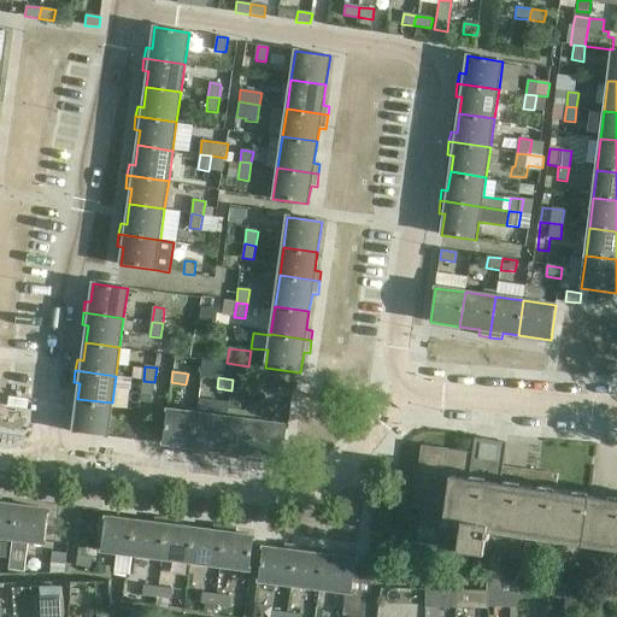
[(248,381),(233,380),(231,391),(246,392),(248,381)]
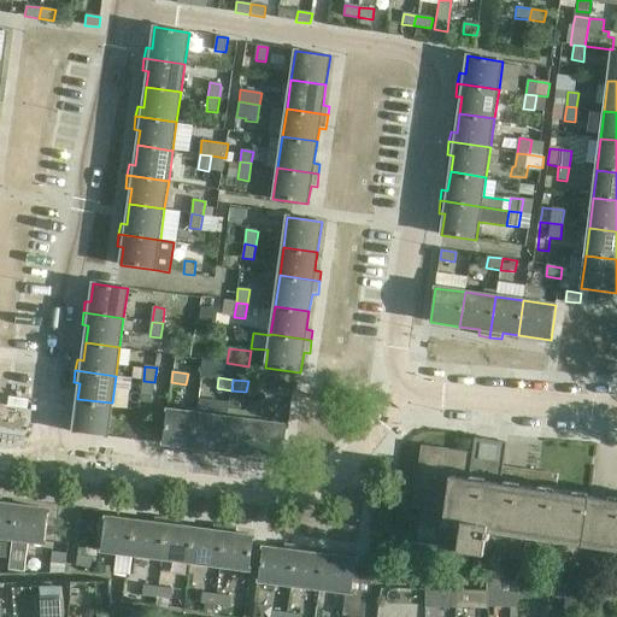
[(154,382),(144,381),(141,395),(152,397),(154,382)]
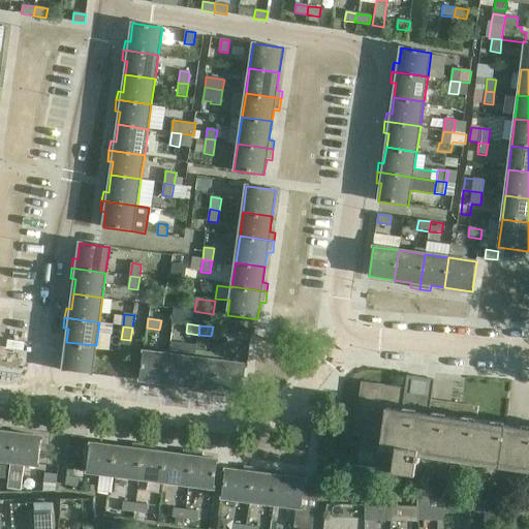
[(239,340),(250,341),(251,332),(240,331),(239,340)]
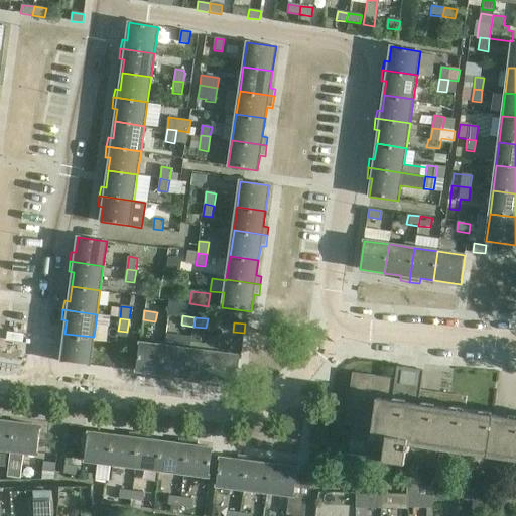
[(94,337),(65,334),(61,362),(90,365),(94,337)]
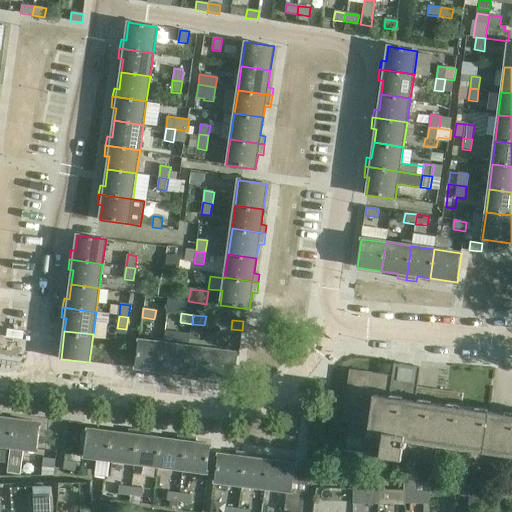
[(139,334),(135,369),(150,371),(149,376),(158,377),(163,343),(164,337),(139,334)]
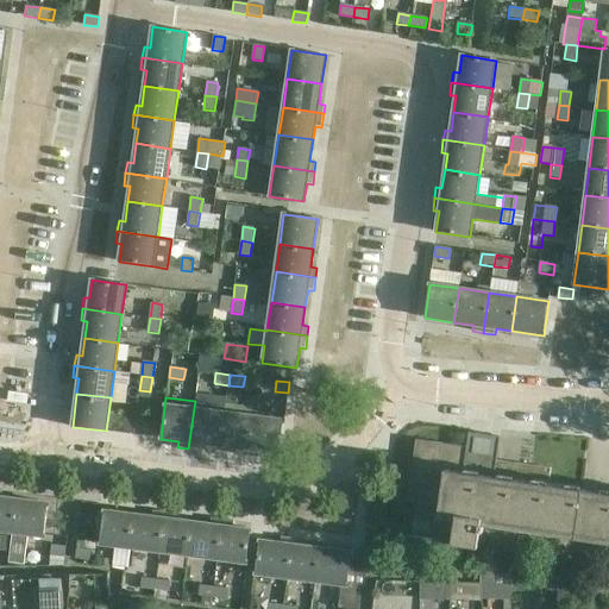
[(225,412),(194,408),(188,449),(201,450),(201,444),(220,446),(225,412)]
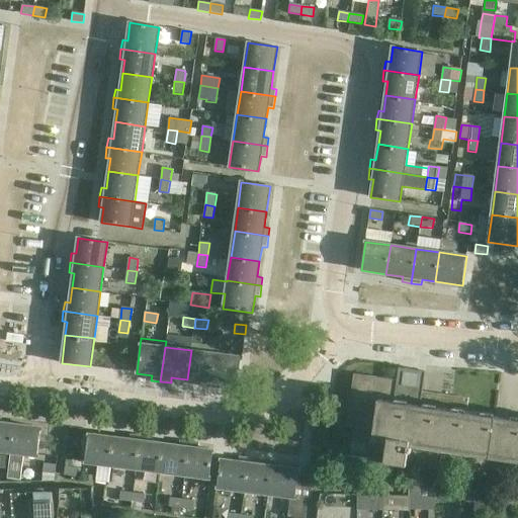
[(213,353),(191,350),(187,379),(201,381),(200,386),(209,387),(213,353)]
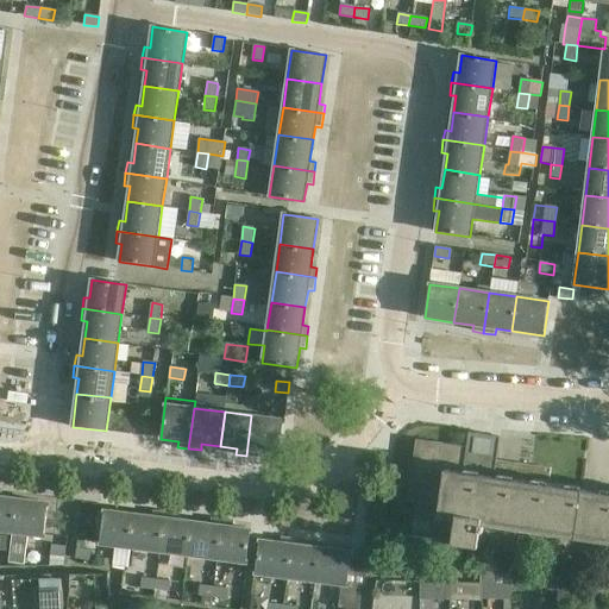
[(284,420),(251,415),(246,456),(258,457),(259,451),(280,454),(284,420)]
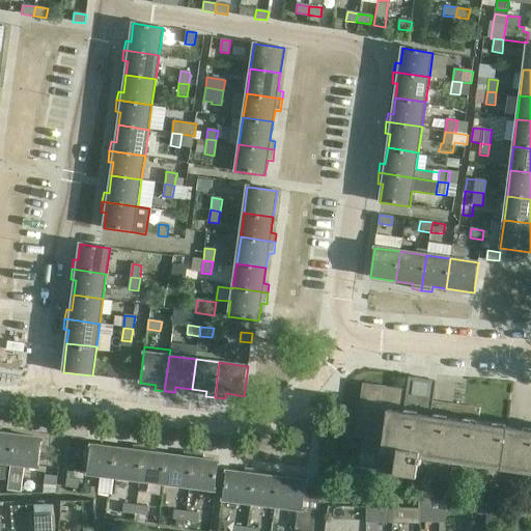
[(108,365),(107,378),(126,381),(128,368),(108,365)]
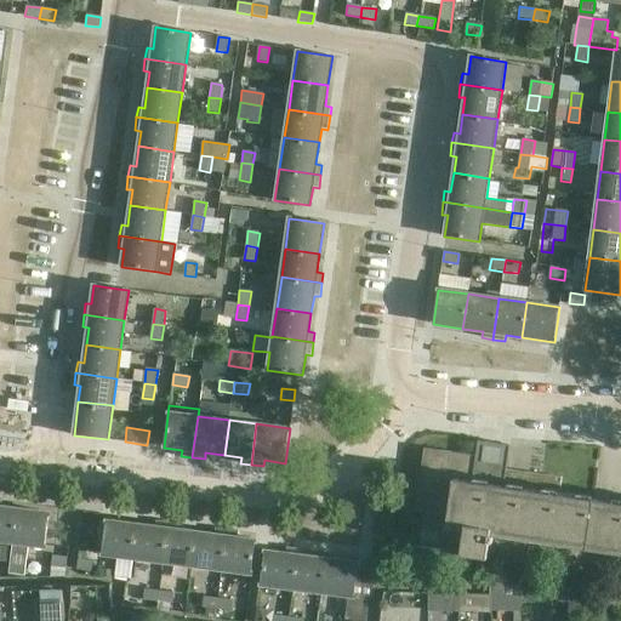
[(425,513),(422,530),(437,531),(434,551),(527,564),(529,542),(620,554),(620,503),(559,495),(562,478),(491,467),(490,476),(476,473),(478,456),(425,449),(415,512),(425,513)]
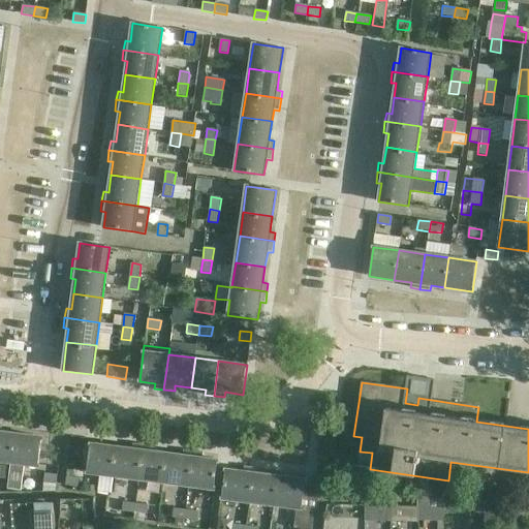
[(1,427),(0,426),(0,460),(12,462),(16,434),(1,432),(1,427)]
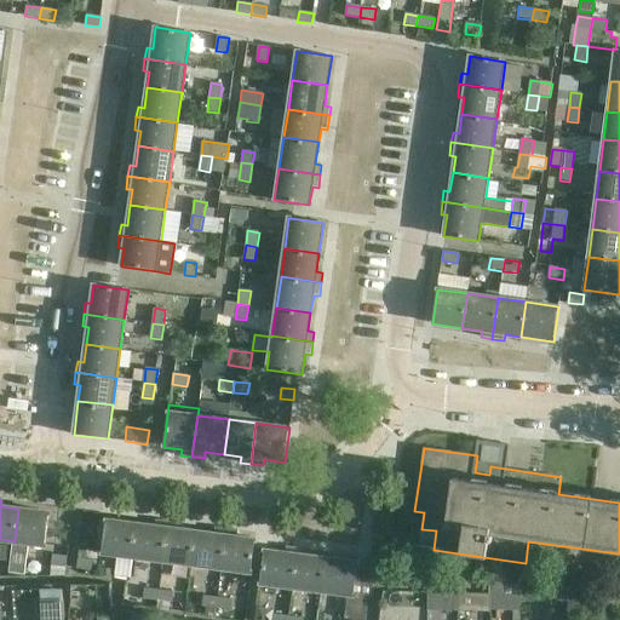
[(15,541),(10,574),(24,577),(29,544),(46,546),(47,537),(50,512),(18,509),(15,541)]
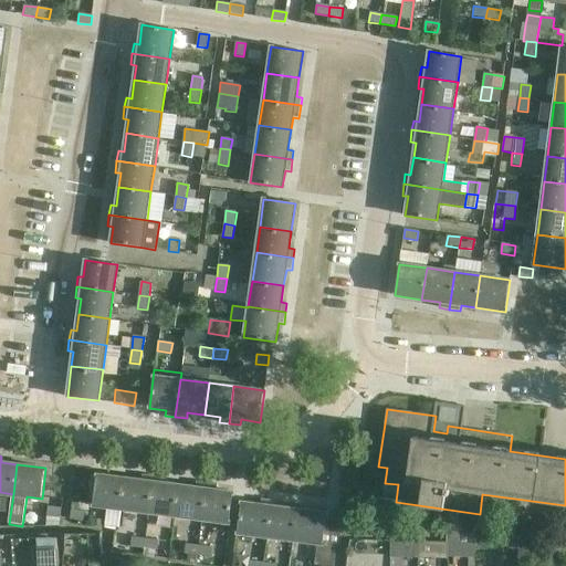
[(97,474),(94,496),(93,506),(123,510),(127,478),(97,474)]
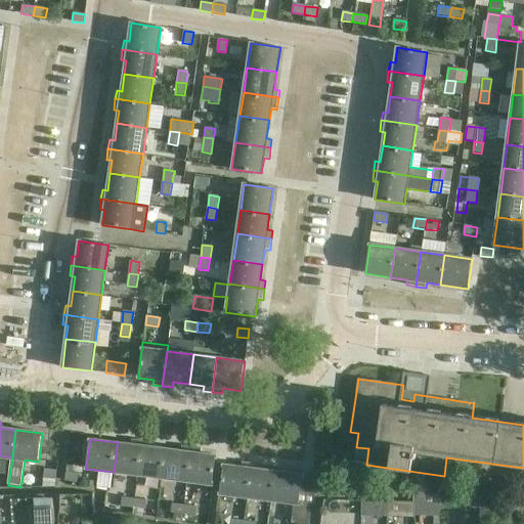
[(132,439),(132,440),(131,444),(118,442),(114,472),(138,475),(142,441),(132,439)]
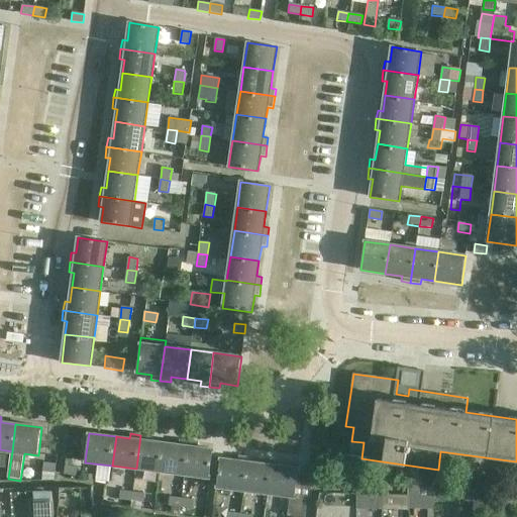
[(149,436),(140,435),(136,469),(159,472),(163,442),(149,441),(149,436)]
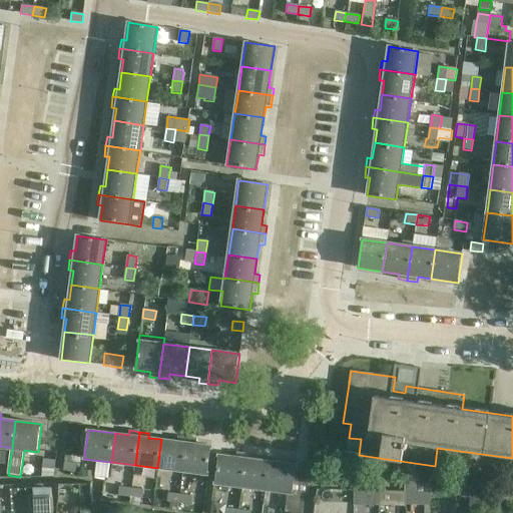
[(178,436),(177,437),(177,441),(161,439),(157,468),(184,472),(188,438),(178,436)]
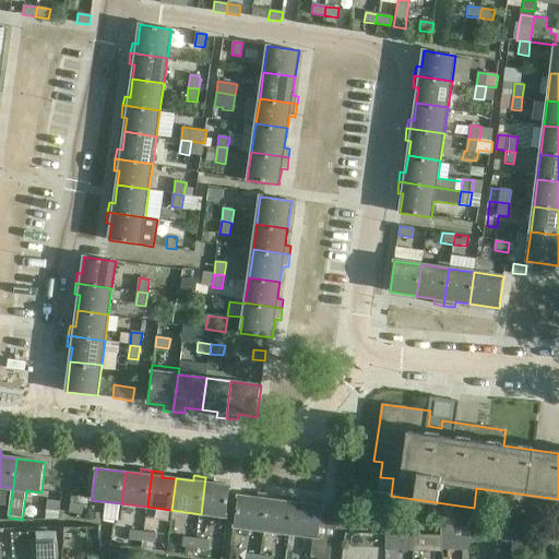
[(215,478),(205,477),(201,514),(226,518),(230,486),(214,484),(215,478)]
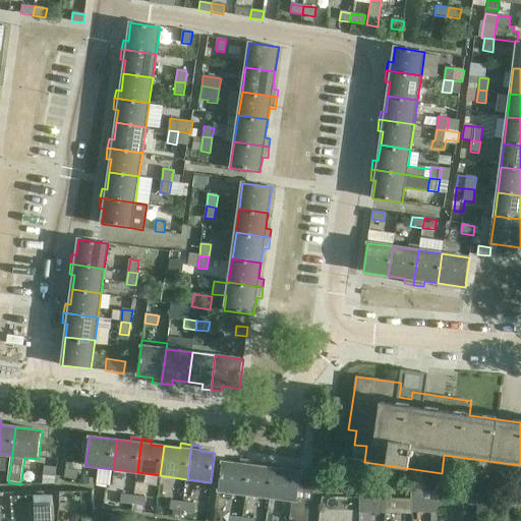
[(241,459),(240,460),(240,464),(222,462),(219,491),(246,495),(251,461),(241,459)]
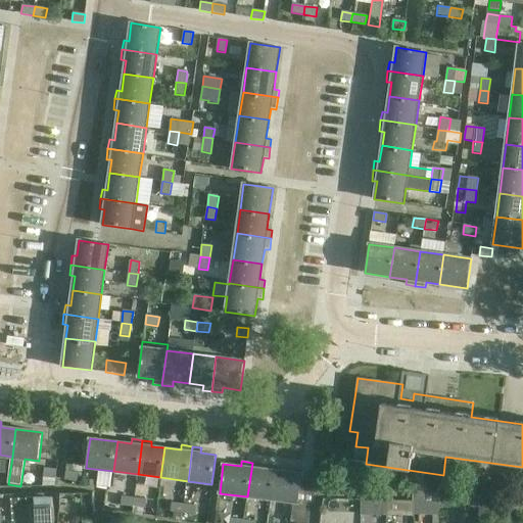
[(262,464),(252,463),(247,496),(272,500),(276,471),(260,469),(262,464)]
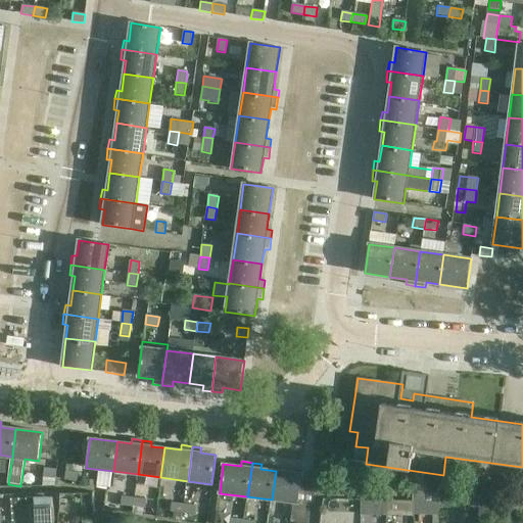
[(44,477),(56,478),(57,470),(45,468),(44,477)]
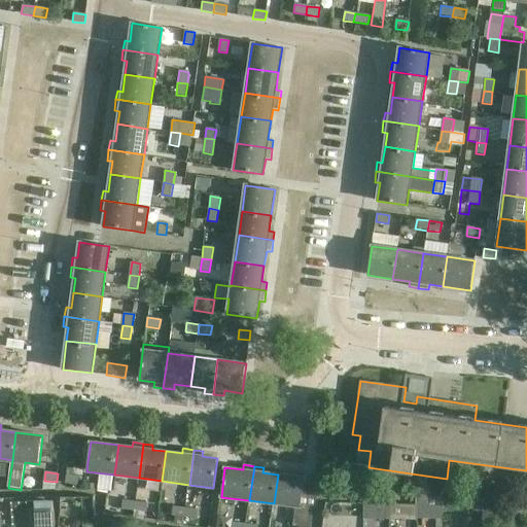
[(65,484),(79,485),(80,476),(67,475),(65,484)]
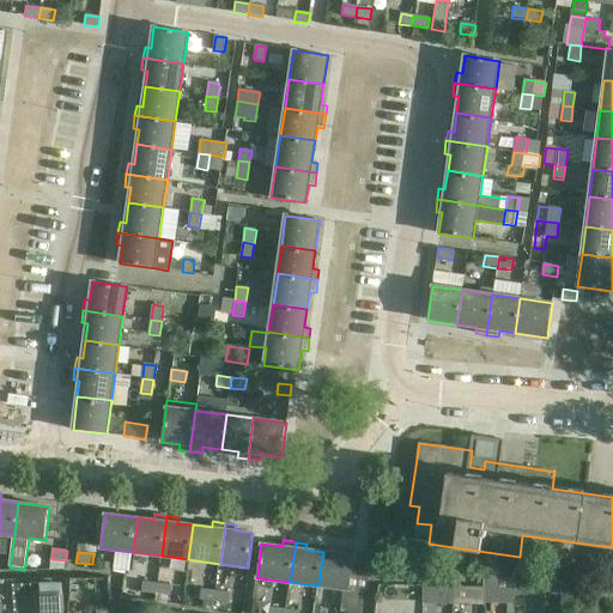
[(354,556),(323,552),(319,586),(345,589),(341,612),(351,612),(350,612),(366,612),(370,593),(372,574),(369,574),(368,576),(351,575),(354,556)]
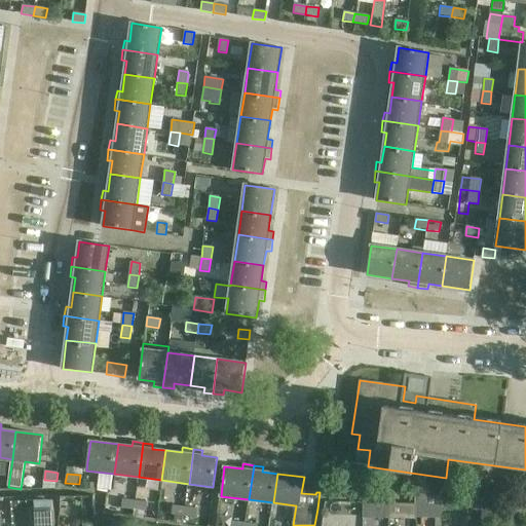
[(415,495),(415,504),(415,518),(437,519),(436,525),(442,525),(443,510),(443,498),(443,496),(415,495)]
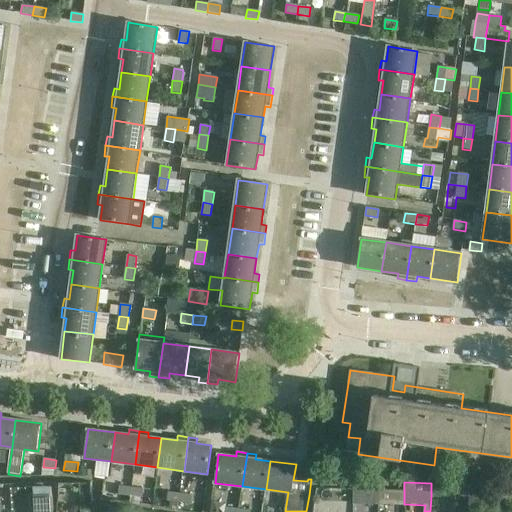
[(455,485),(431,485),(431,496),(455,496),(455,485)]
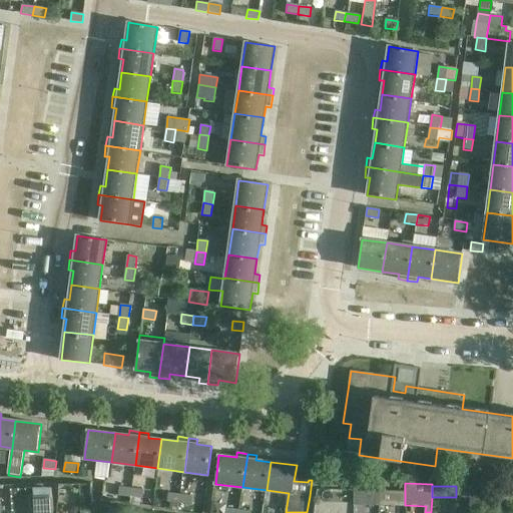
[(482,486),(456,486),(456,497),(469,497),(469,511),(482,511),(482,486)]
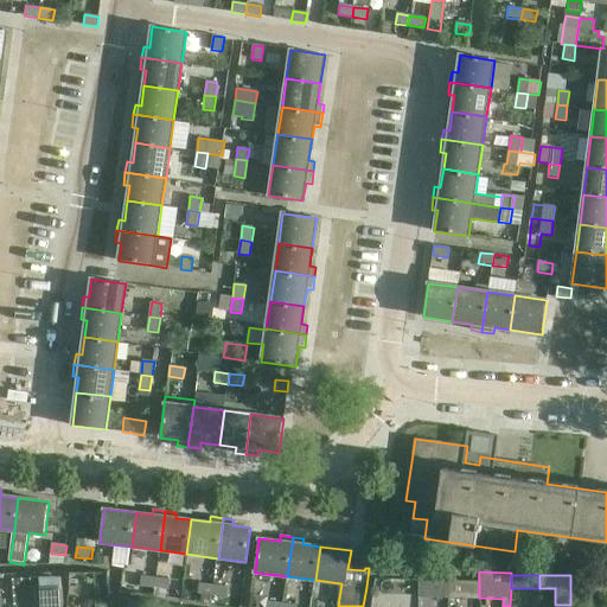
[(585,576),(570,575),(570,605),(585,606),(585,576)]
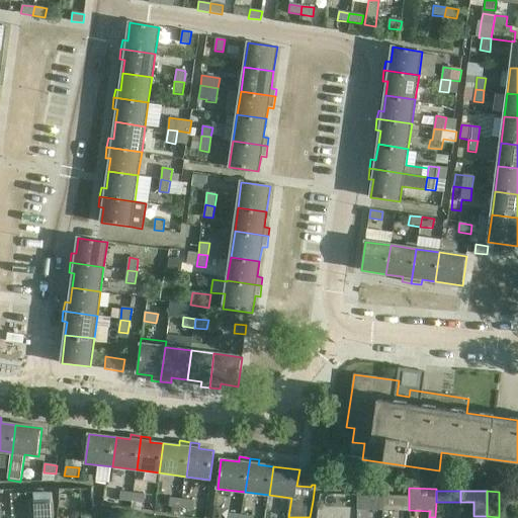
[(134,493),(121,492),(120,501),(133,503),(134,493)]
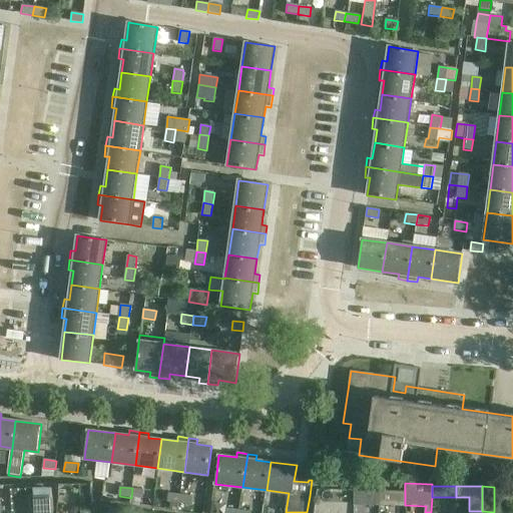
[(34,512),(50,512),(50,497),(52,497),(52,488),(34,489),(34,512)]
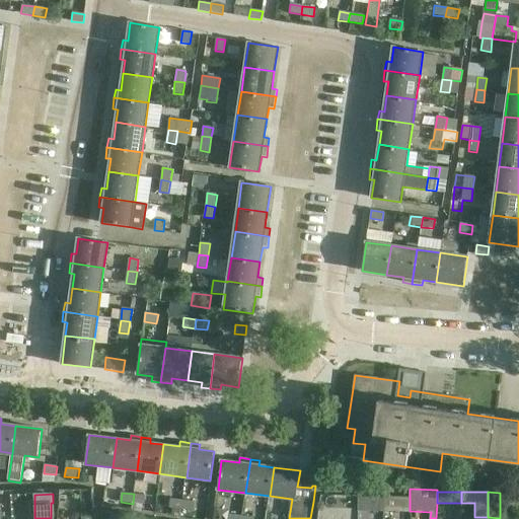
[(146,496),(134,494),(133,504),(145,505),(146,496)]
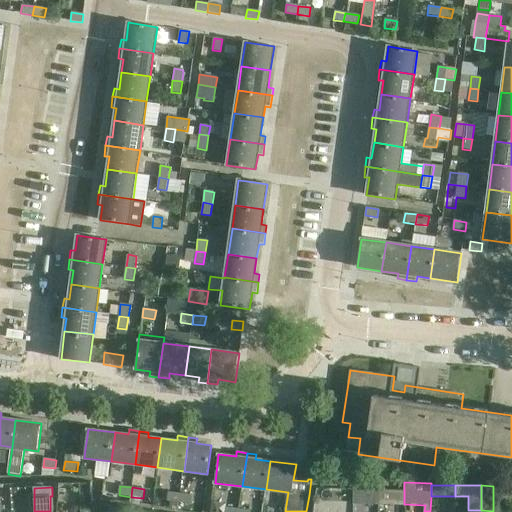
[(353,504),(378,505),(379,490),(353,490),(353,504)]
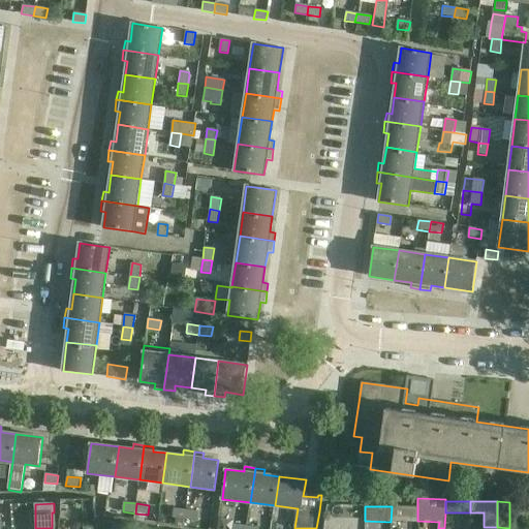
[(417,507),(392,506),(391,522),(417,523),(417,521),(417,507)]
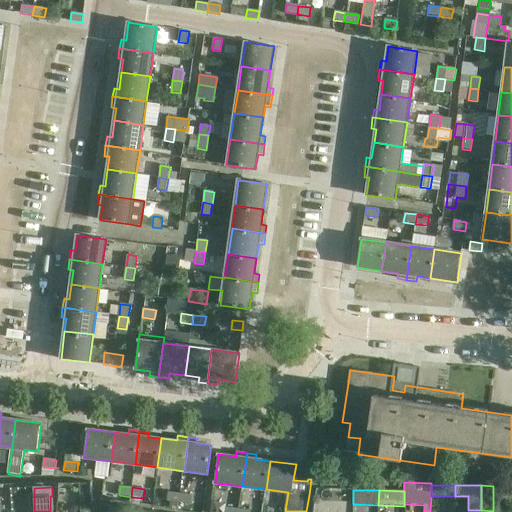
[(170,501),(180,502),(182,494),(171,492),(170,501)]
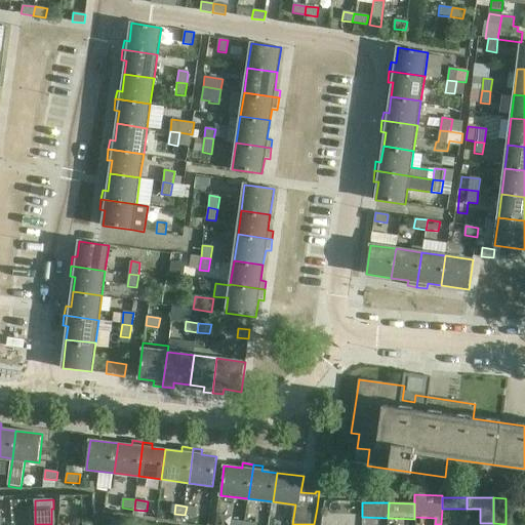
[(198,508),(187,507),(185,515),(196,517),(198,508)]
